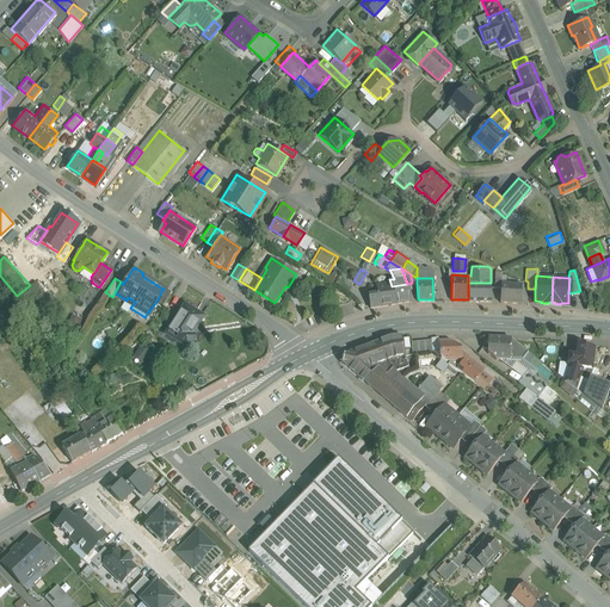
[(505,282),(500,282),(500,286),(499,301),(519,302),(521,283),(505,282)]
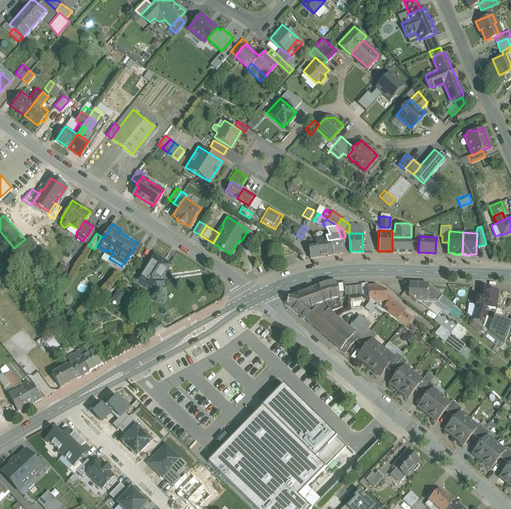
[(411,237),(392,237),(392,251),(410,251),(411,237)]
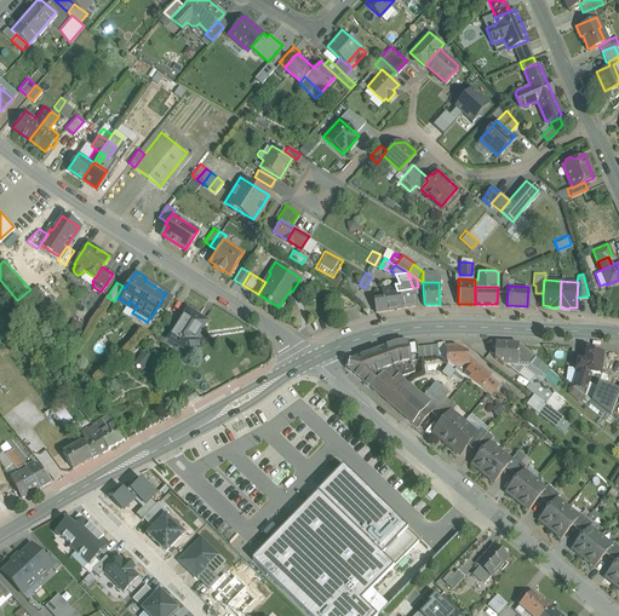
[(413,288),(397,291),(400,306),(416,304),(413,288)]
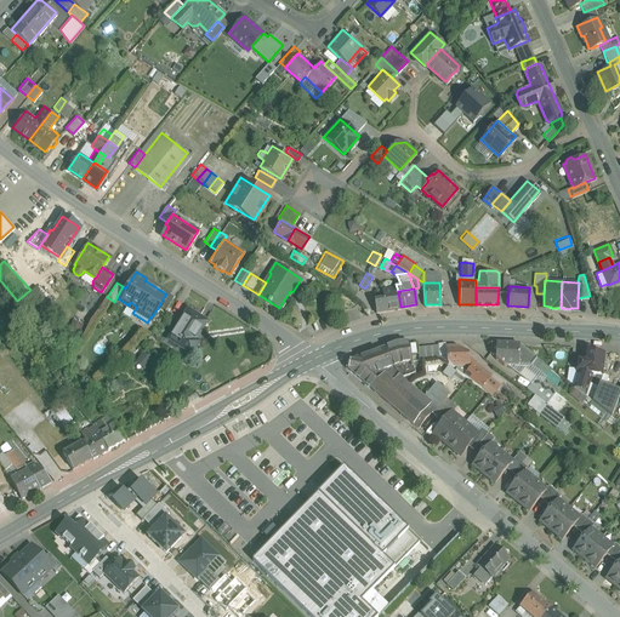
[(30,290),(17,301),(30,315),(43,304),(30,290)]
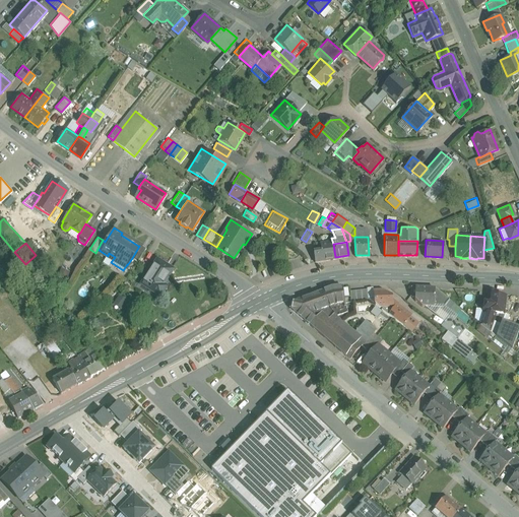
[(139,246),(132,258),(137,261),(145,247),(140,244),(138,246),(139,246)]
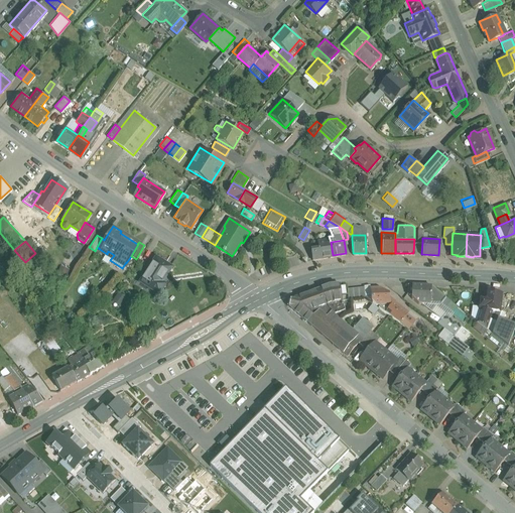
[(331,242),(317,244),(317,248),(318,248),(319,257),(333,255),(331,242)]
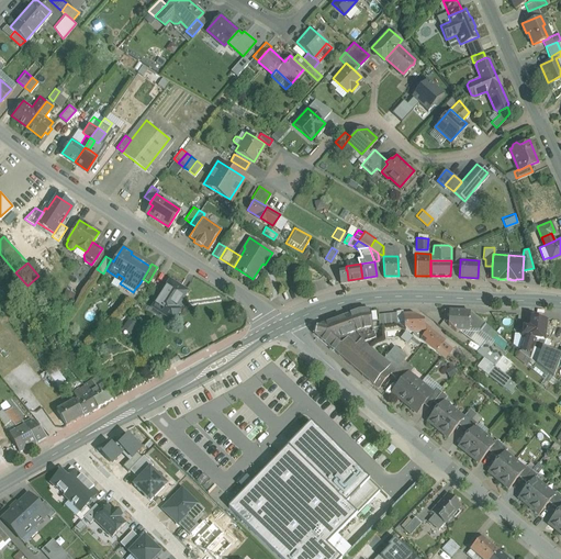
[(346,270),(337,271),(339,281),(348,280),(347,270),(346,270)]
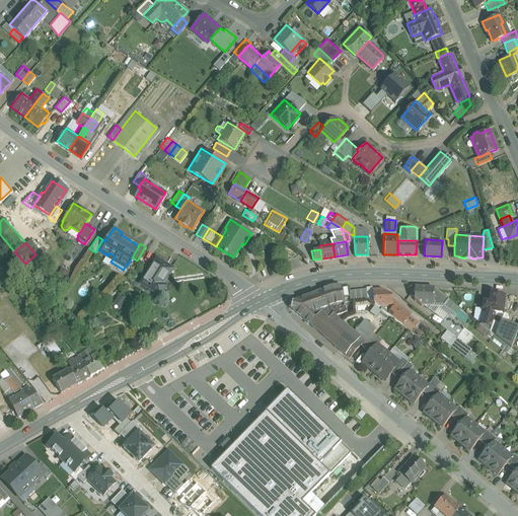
[(171,268),(156,258),(140,282),(159,294),(165,285),(162,283),(171,268)]
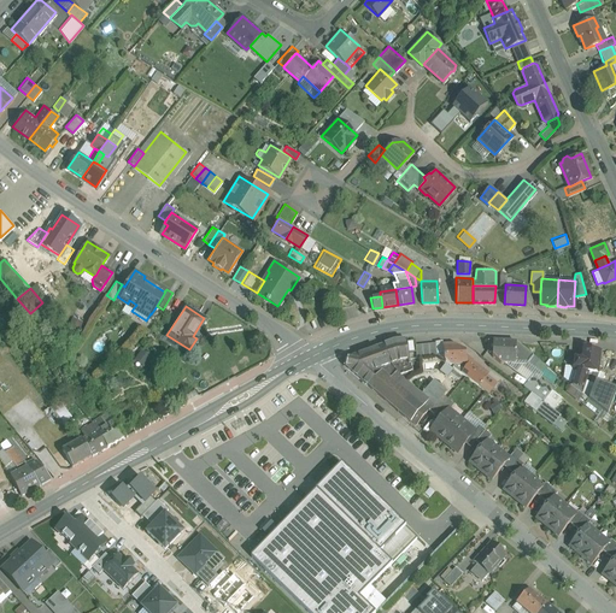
[(392,340),(344,357),(342,364),(410,419),(427,399),(420,393),(398,373),(411,369),(408,358),(405,337),(392,340)]
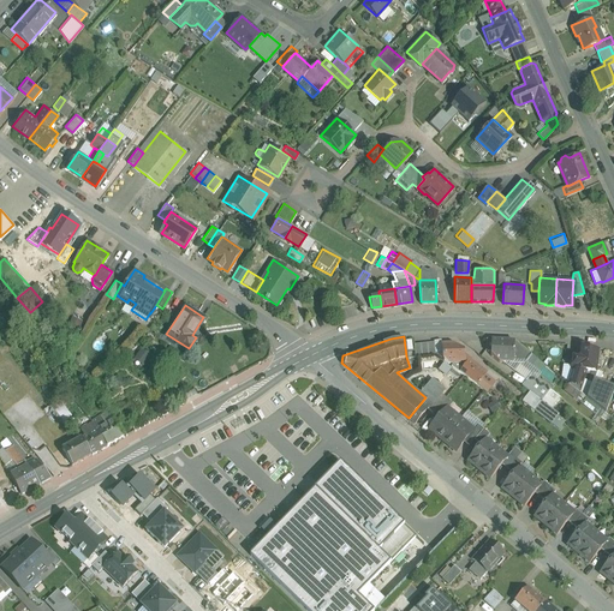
[(513,339),(490,337),(487,337),(486,348),(490,348),(490,353),(499,360),(499,359),(525,361),(531,353),(514,339),(513,339)]
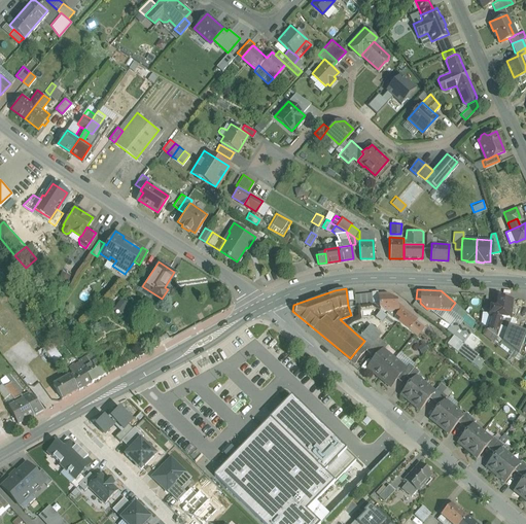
[(372,291),(354,293),(355,304),(372,303),(372,302),(372,291)]
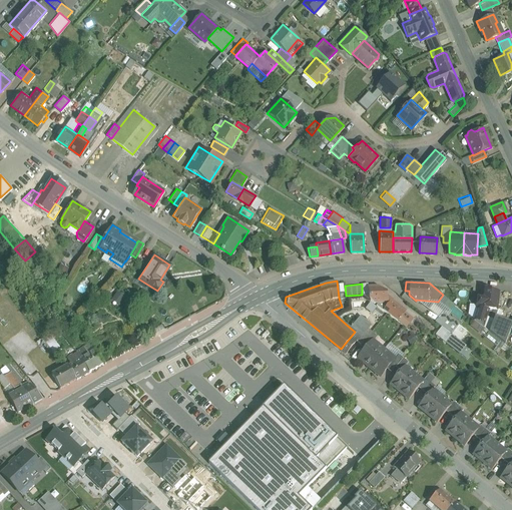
[(369,286),(368,286),(369,299),(370,300),(373,302),(386,301),(386,300),(384,285),(369,286)]
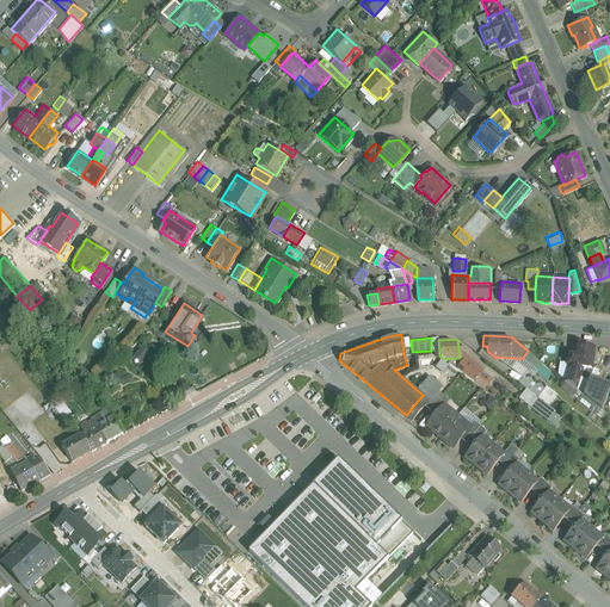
[(572,351),(568,350),(566,364),(568,364),(564,379),(567,382),(574,388),(580,366),(591,367),(593,346),(585,346),(585,342),(573,341),(572,351)]
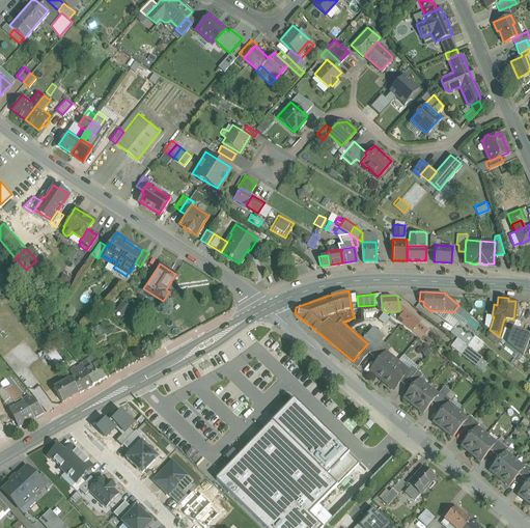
[(121,299),(114,307),(121,312),(129,304),(121,299)]
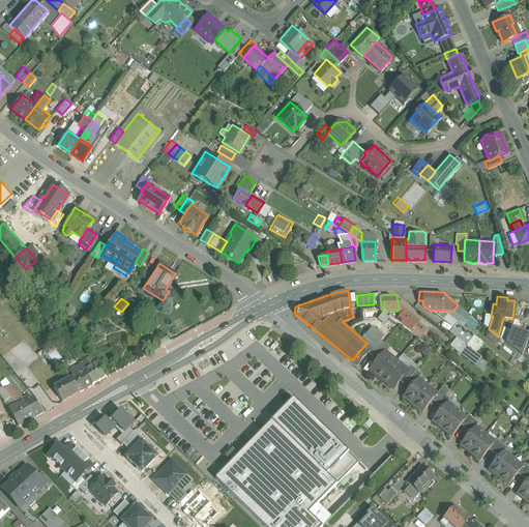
[(468,313),(458,304),(452,312),(451,313),(463,321),(463,320),(468,313)]
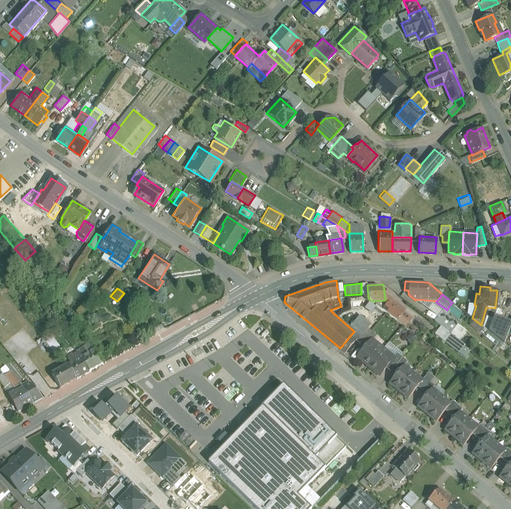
[(359,313),(364,318),(375,303),(372,301),(369,299),(358,313),(359,313)]
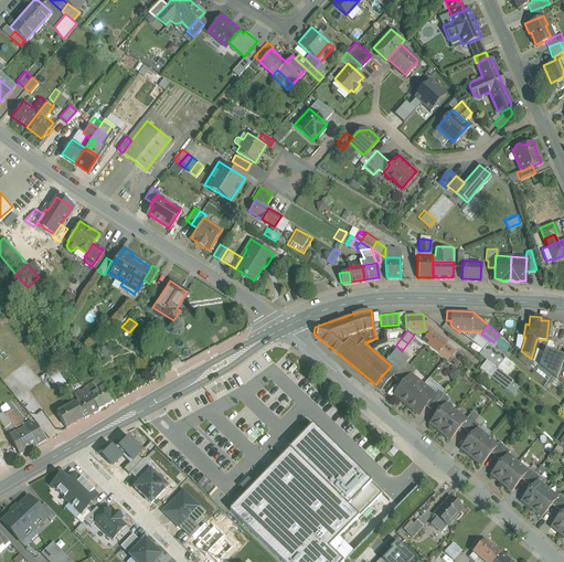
[(425,331),(411,332),(414,335),(422,340),(427,332),(425,330),(425,331)]
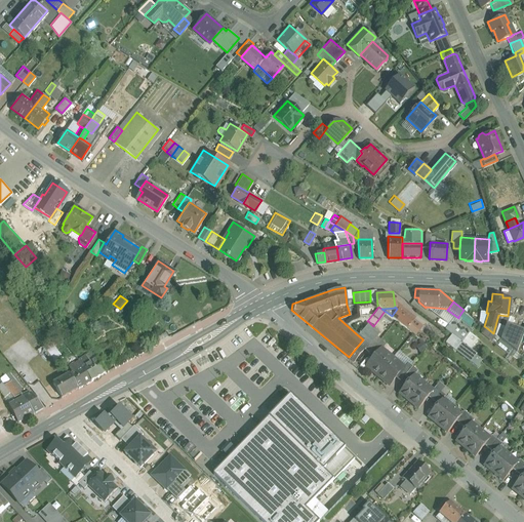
[(412,317),(398,307),(397,309),(392,316),(405,327),(412,317)]
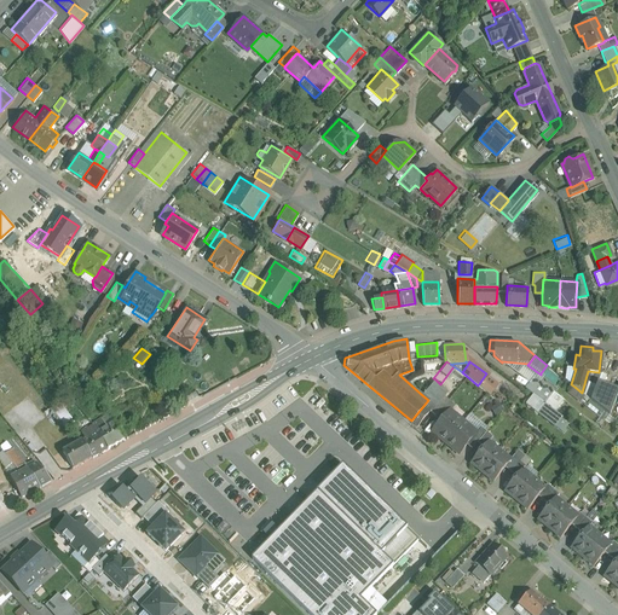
[(547,365),(541,373),(554,383),(559,376),(547,365)]
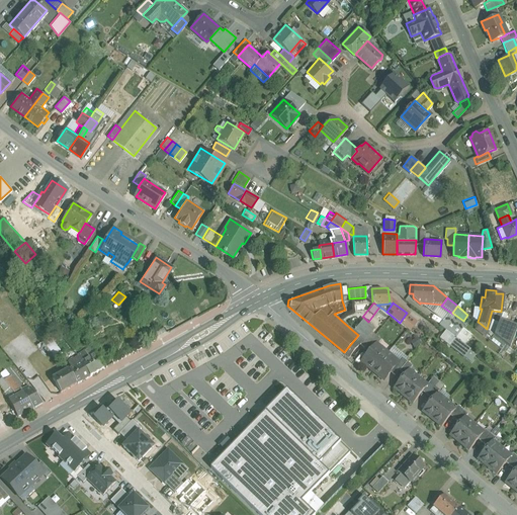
[(359,315),(352,324),(355,326),(363,317),(362,317),(359,315)]
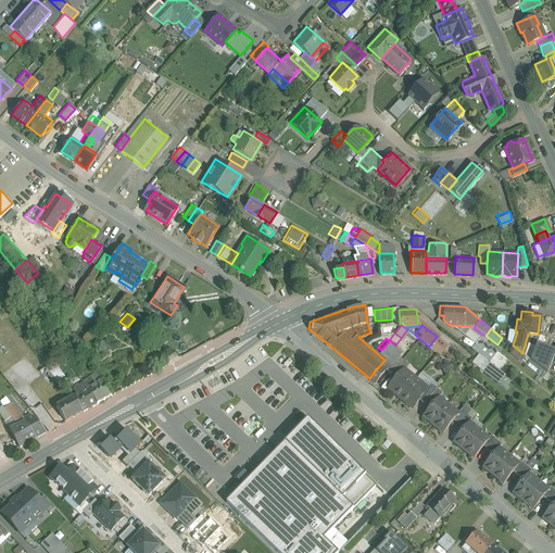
[(480,338),(472,349),(488,361),(496,350),(480,338)]
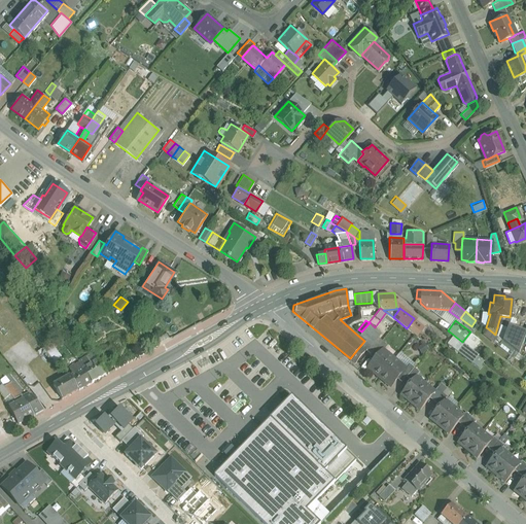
[(375,327),(370,322),(361,332),(358,336),(364,341),(350,358),(354,361),(364,348),(376,336),(379,332),(375,327)]
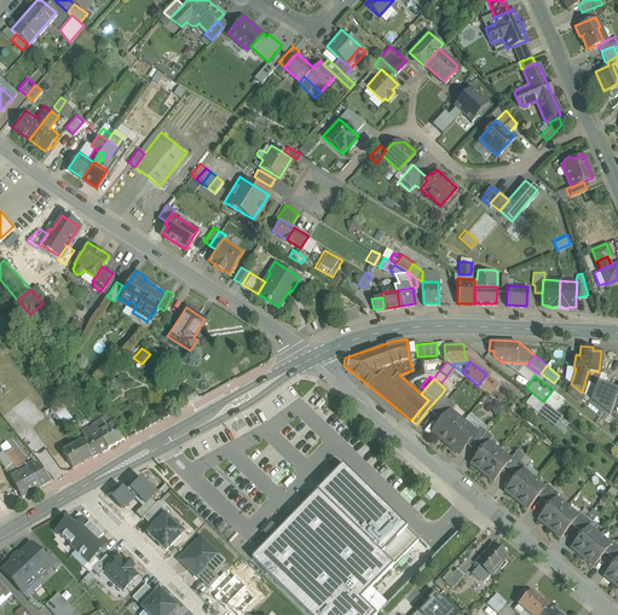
[(617,388),(596,381),(589,399),(608,413),(617,388)]
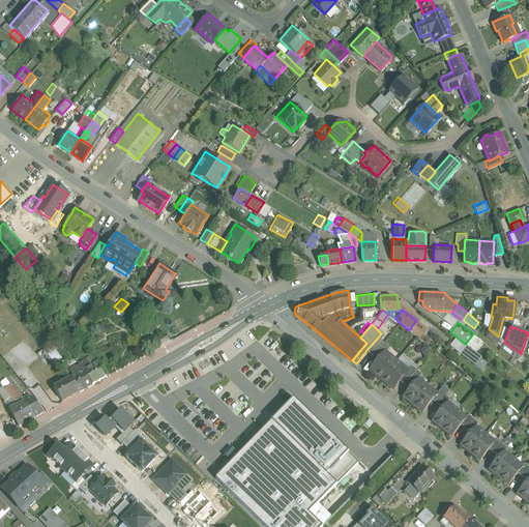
[(498,337),(492,331),(490,334),(497,340),(499,338),(498,337)]
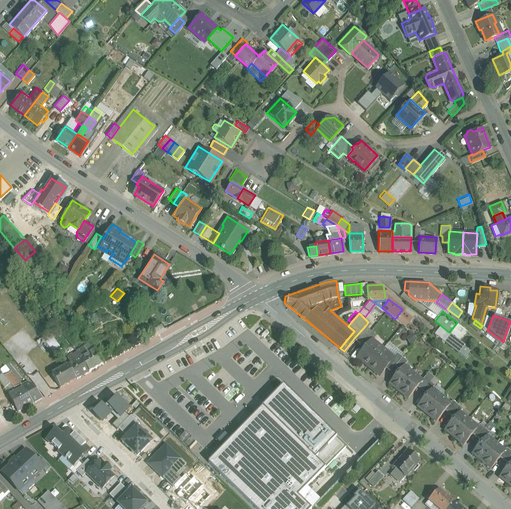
[(457,322),(449,332),(458,338),(465,329),(457,322)]
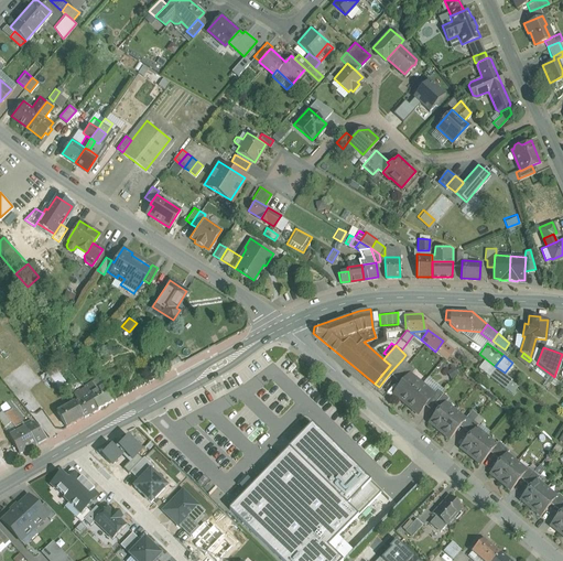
[(396,377),(407,364),(402,359),(390,373),(396,377)]
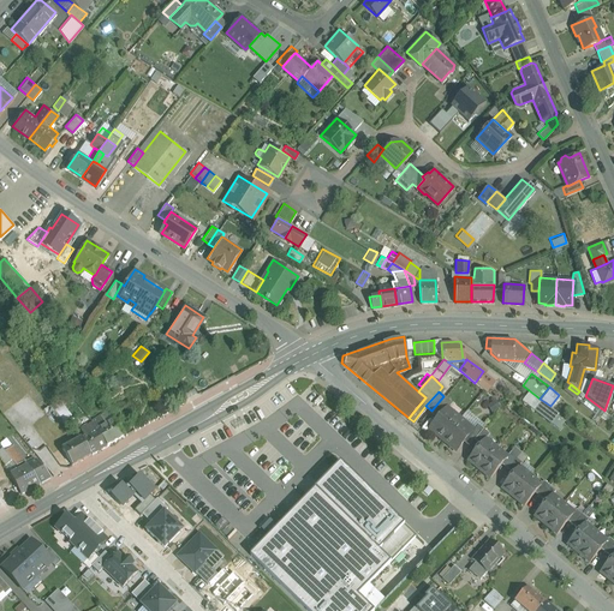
[(431,411),(430,412),(436,417),(446,406),(447,406),(451,401),(445,395),(443,396),(431,411)]
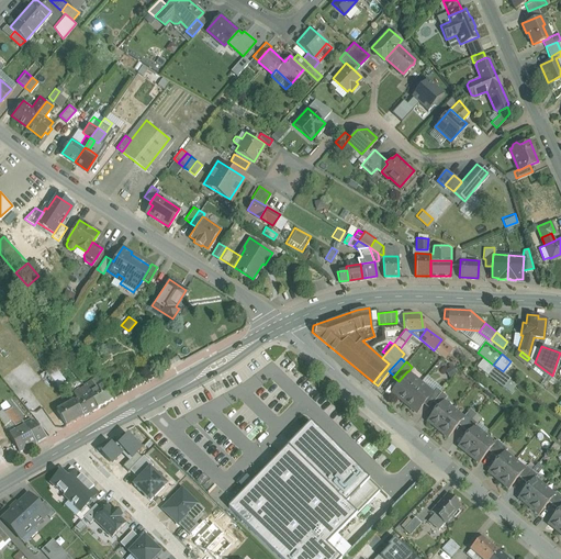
[(552,376),(535,362),(530,368),(542,377),(539,381),(545,386),(552,376)]
